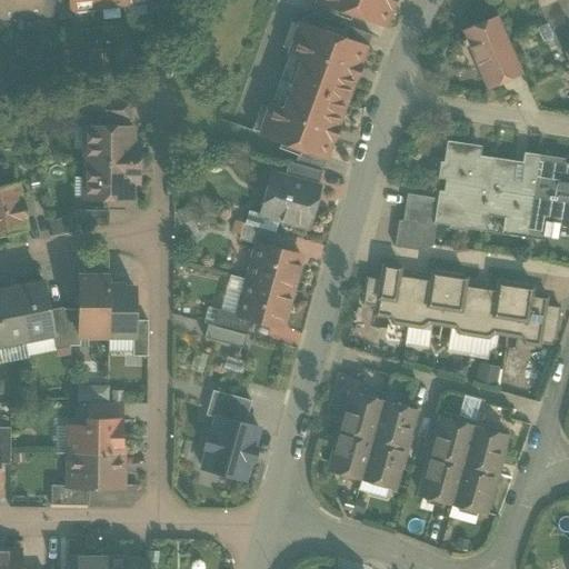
[(13,0),(0,0),(0,19),(16,18),(13,0)]
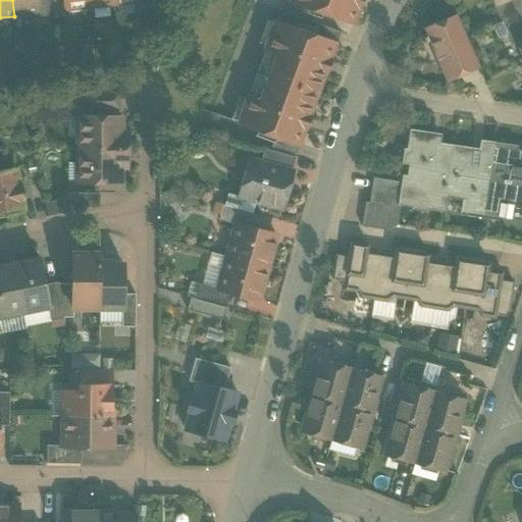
[(37,0),(12,0),(14,16),(39,13),(37,0)]
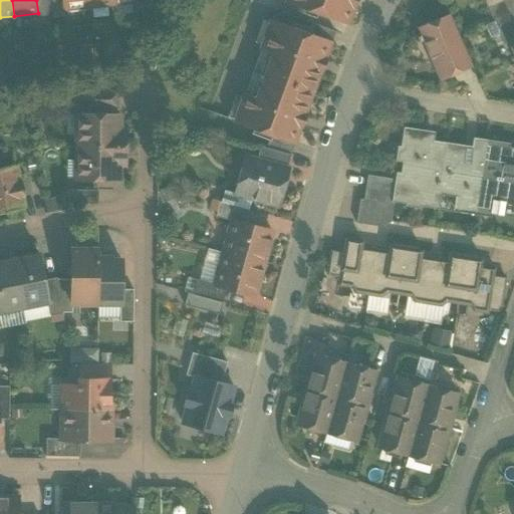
[(85,0),(61,0),(62,10),(86,7),(85,0)]
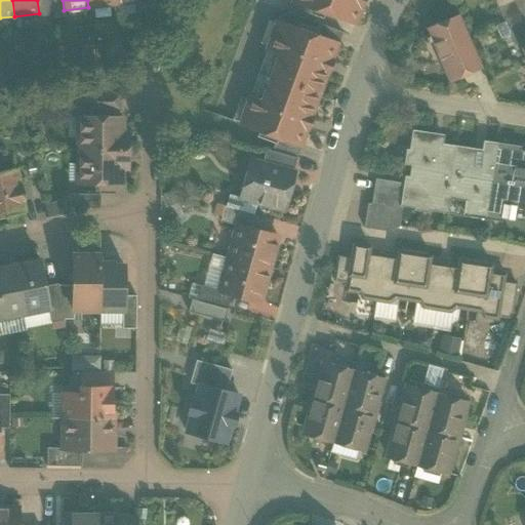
[(150,0),(136,0),(137,2),(138,9),(151,7),(150,0)]
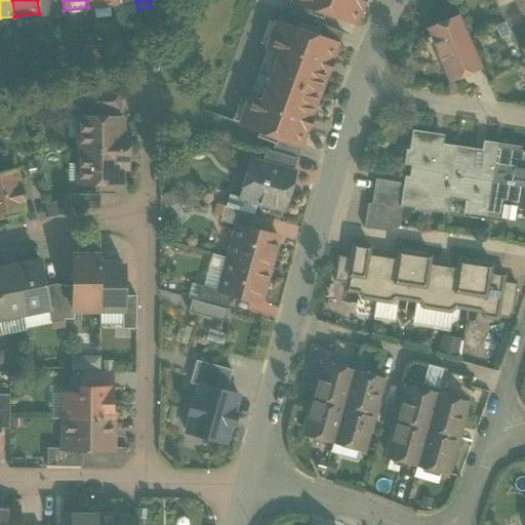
[(293,0),(292,2),(354,25),(360,7),(362,8),(364,0),(293,0)]
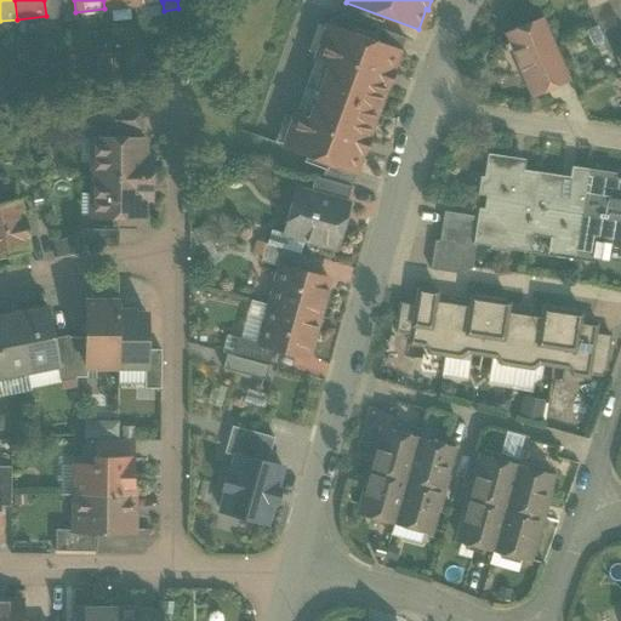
[(617,0),(585,0),(584,1),(588,13),(619,1),(617,0)]
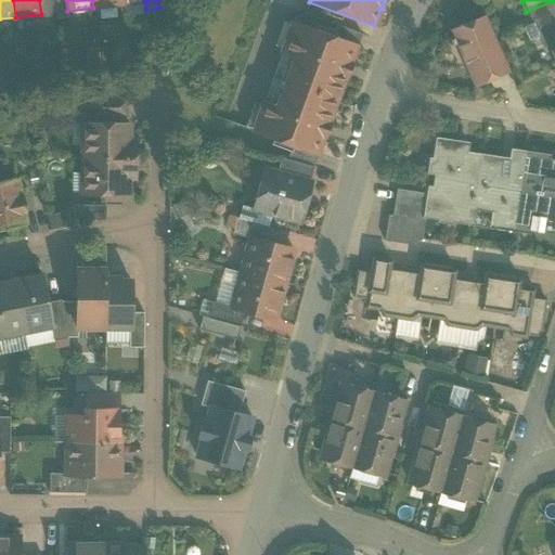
[(554,7),(553,1),(526,12),(531,24),(554,13),(554,7)]
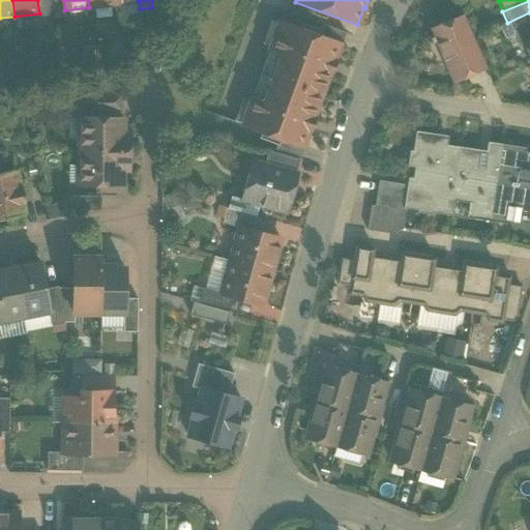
[(529,12),(507,23),(512,34),(529,27),(529,12)]
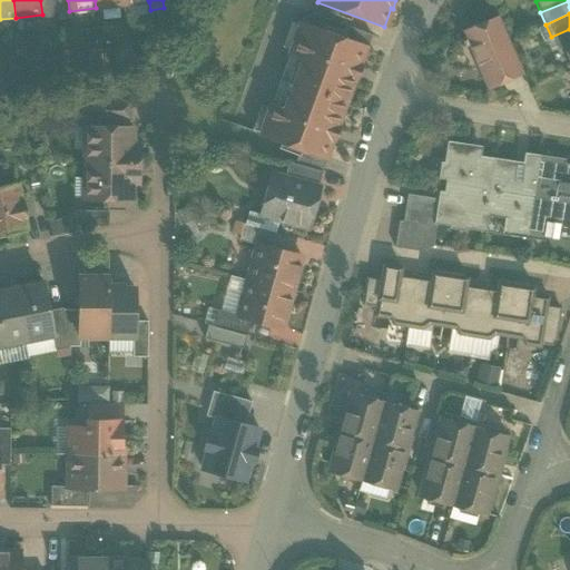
[(498,17),(462,32),(487,89),(523,74),(498,17)]
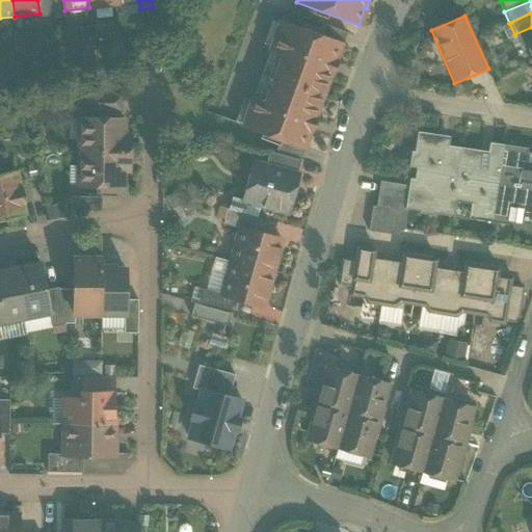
[(317,36),(281,23),(270,52),(281,56),(272,78),(262,75),(272,79),(264,102),(254,98),(243,127),(280,140),(303,149),(303,148),(310,131),(312,132),(316,121),(314,120),(330,74),(333,75),(337,62),(335,61),(341,46),(341,45),(317,36)]
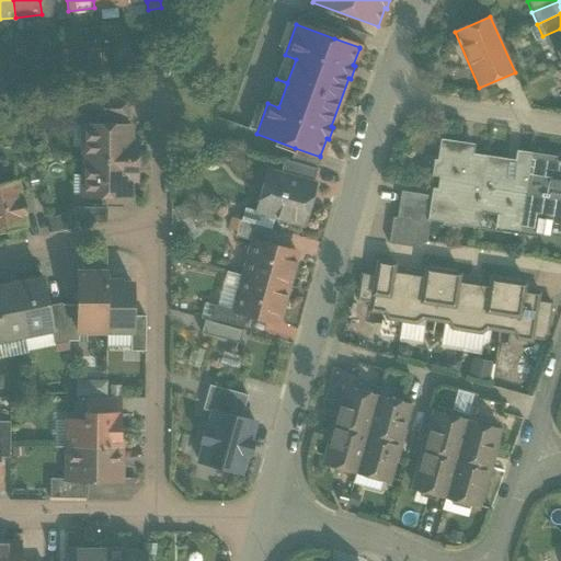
[(365,35),(339,25),(334,38),(359,47),(359,48),(361,48),(365,35)]
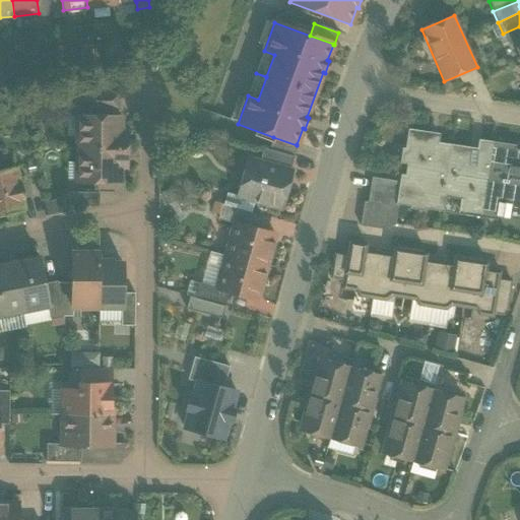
[(519,26),(503,34),(508,46),(514,43),(519,39),(519,26)]
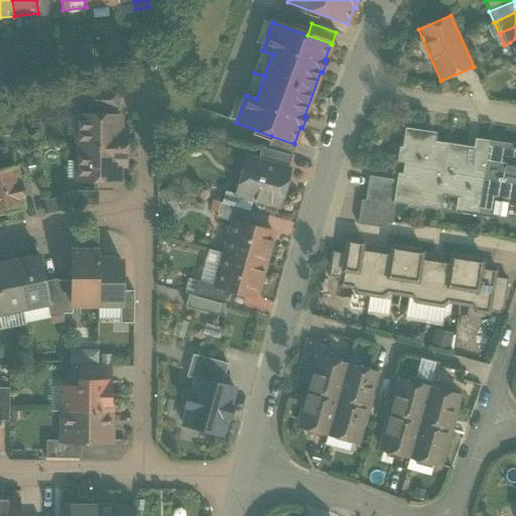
[(117,94),(87,94),(87,108),(117,108),(117,94)]
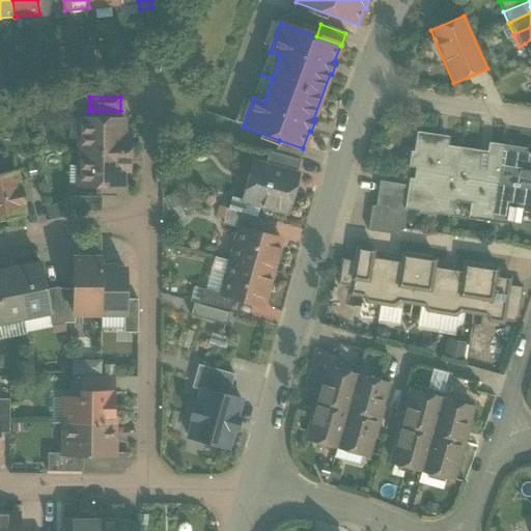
[(122,120),(85,119),(85,132),(79,138),(79,152),(129,154),(129,144),(122,144),(122,120)]
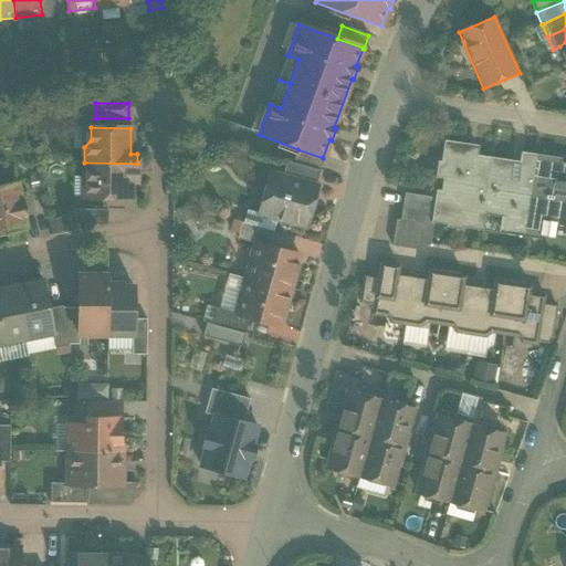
[(475,148),(446,144),(440,177),(444,177),(440,201),(437,200),(437,201),(435,213),(433,222),(448,226),(449,219),(462,221),(461,227),(480,230),(483,207),(490,159),(474,157),(475,148)]
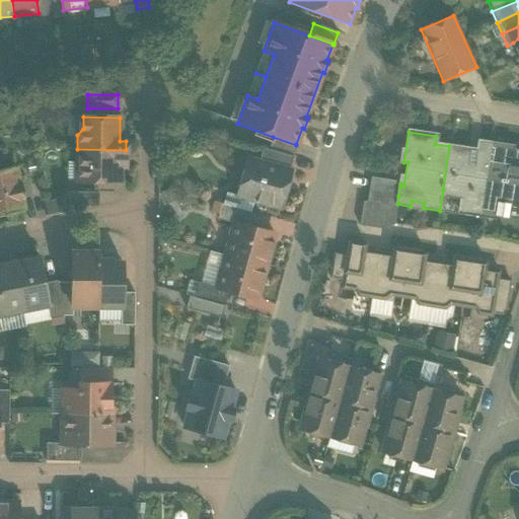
[(296,145),(273,137),(268,150),(292,156),(293,156),(297,144),(296,144),(296,145)]
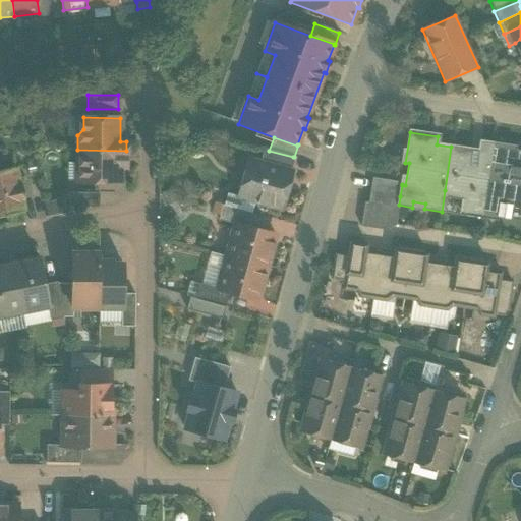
[(470,150),(451,147),(445,190),(465,193),(462,214),(483,217),(495,145),(480,142),(477,168),(468,167),(470,150)]
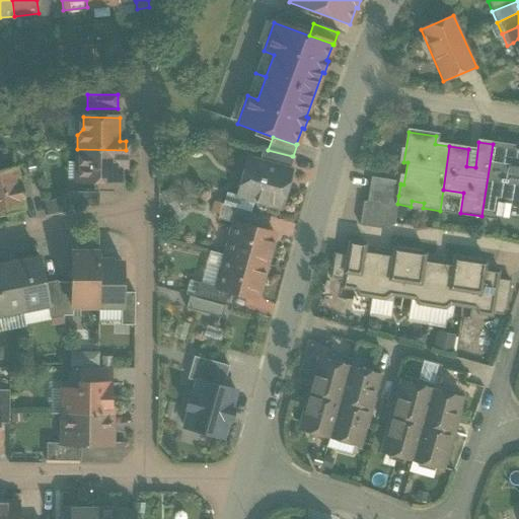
[(512,147),(493,144),(482,216),(493,218),(496,196),(511,199),(509,217),(518,218),(518,152),(511,151),(512,147)]
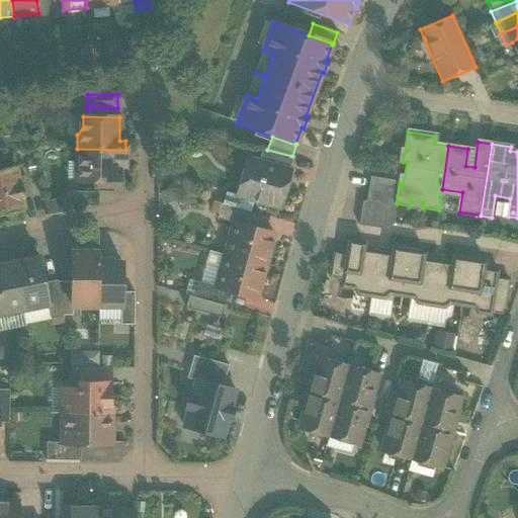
[(267,150),(262,148),(258,163),(287,171),(291,156),(267,150)]
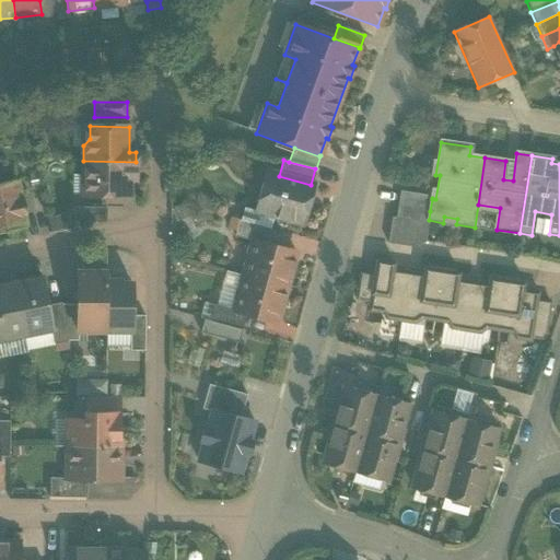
[(136,162),(83,161),(83,176),(90,183),(90,196),(129,197),(129,171),(136,171),(136,162)]
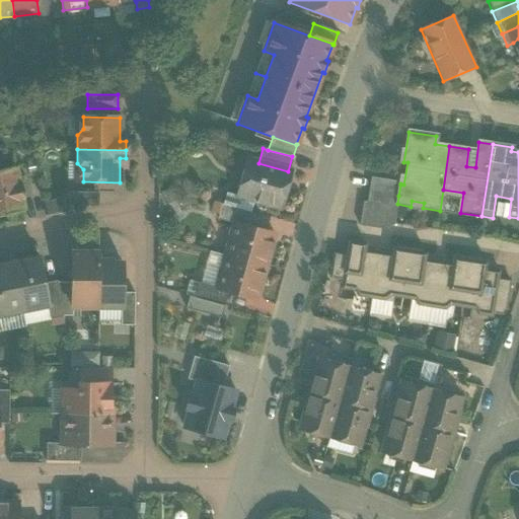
[(258,163),(246,159),(241,175),(248,177),(243,198),(280,208),(290,171),(258,163)]
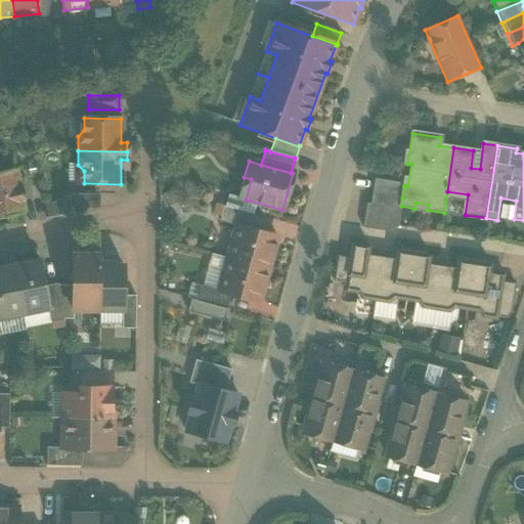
[(14,171),(0,173),(0,215),(23,211),(20,201),(23,201),(20,188),(17,188),(14,171)]
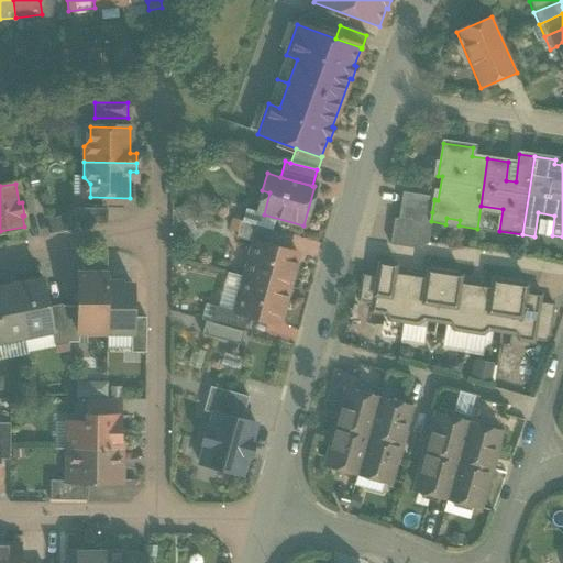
[(434,200),(404,195),(401,208),(432,212),(434,200)]
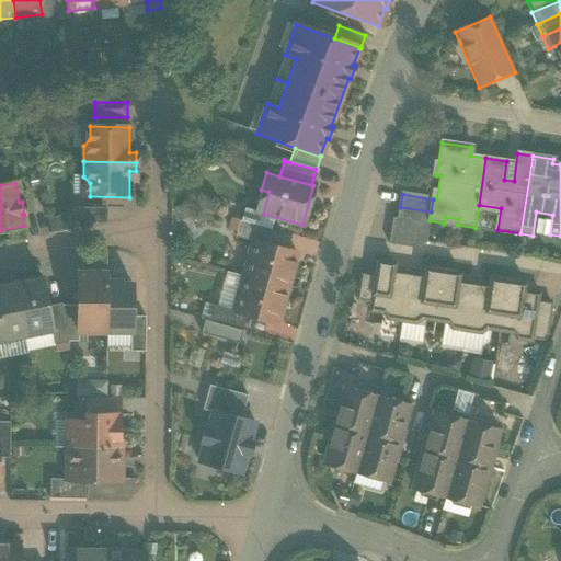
[(431,212),(400,207),(398,219),(428,224),(430,220),(431,212)]
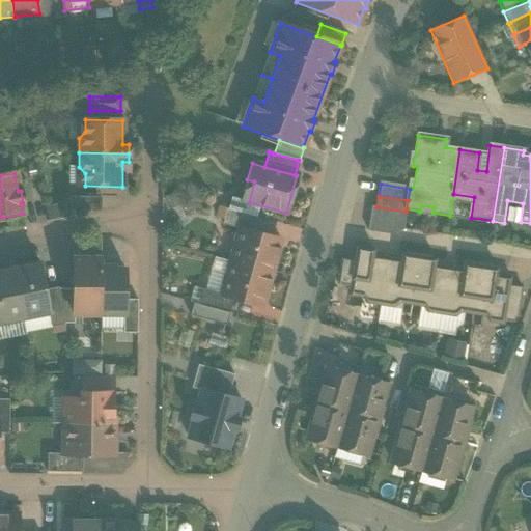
[(101,197),(68,197),(68,211),(101,211),(101,197)]
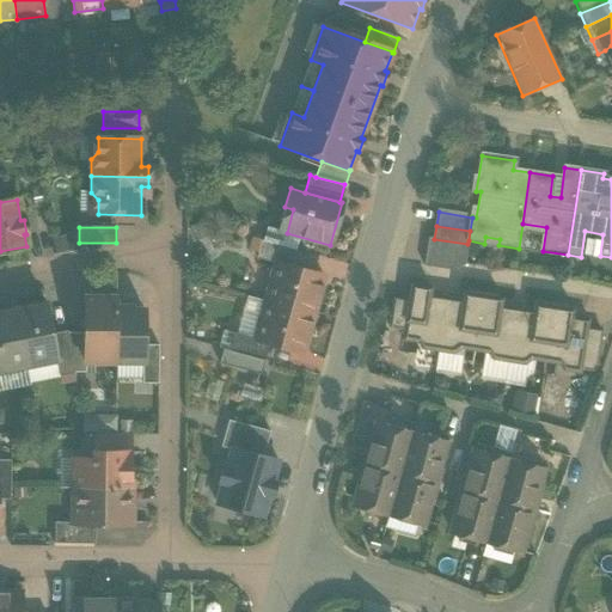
[(434,239),(428,238),(423,265),(448,270),(465,264),(467,244),(434,239)]
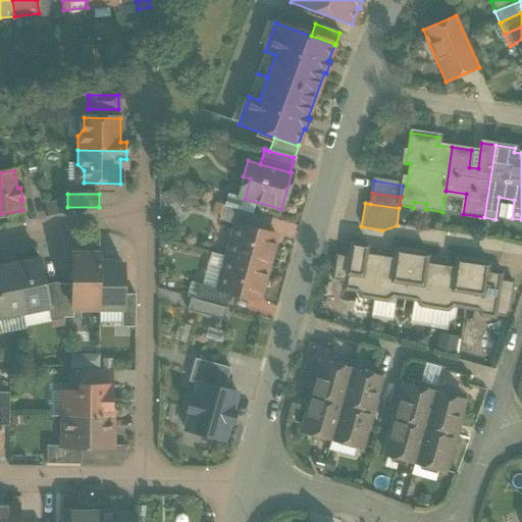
[(252,213),(222,205),(218,220),(236,225),(236,223),(248,227),(252,213)]
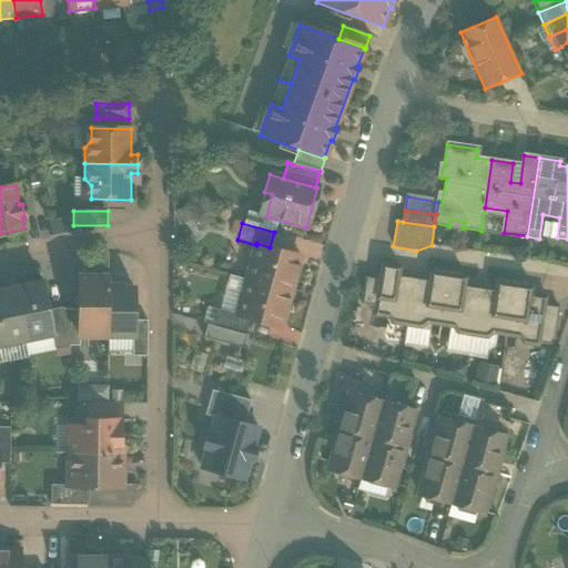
[(270,247),(256,243),(256,245),(246,280),(290,292),(300,255),(270,247)]
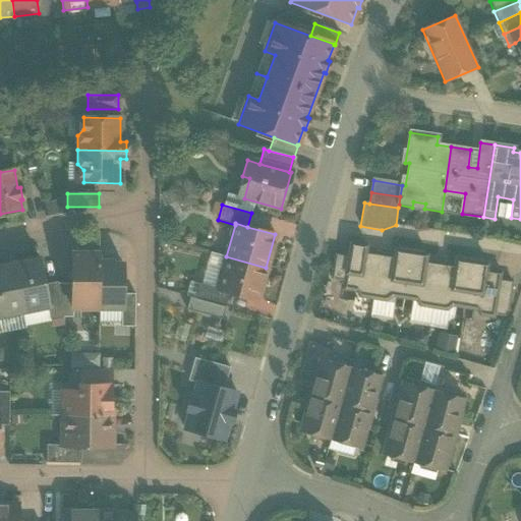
[(366,245),(349,242),(342,289),(354,291),(358,297),(372,299),(380,253),(365,251),(366,245)]
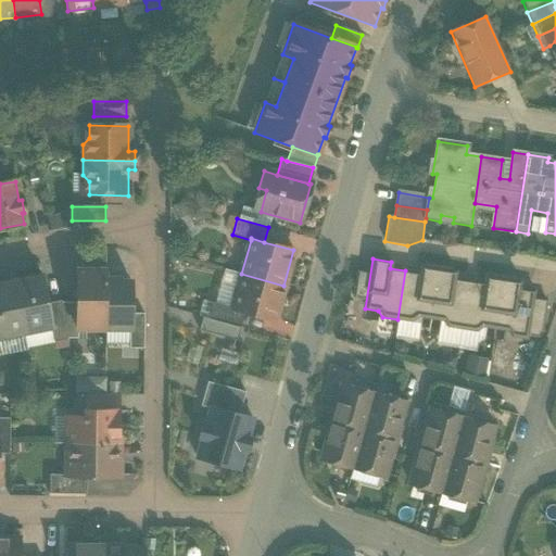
[(419,273),(405,270),(397,319),(412,321),(418,317),(430,319),(438,269),(420,266),(419,273)]
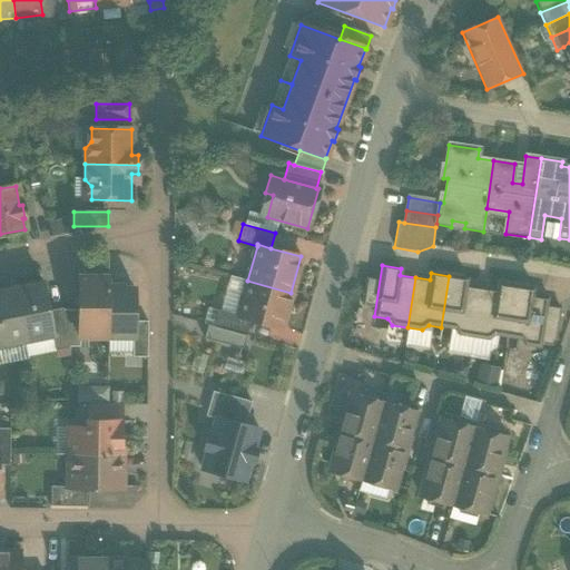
[(107,275),(78,275),(78,311),(78,338),(79,338),(107,338),(107,287),(107,275)]
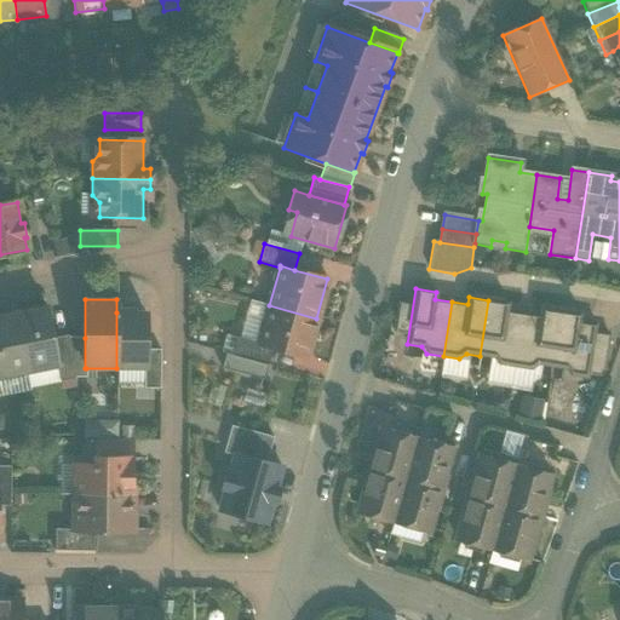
[(247,299),(237,338),(258,343),(269,305),(247,299)]
